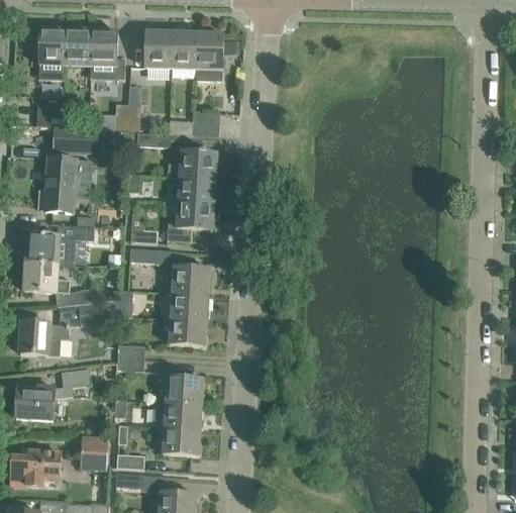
[(38,65),(38,80),(52,80),(65,80),(65,66),(66,29),(39,28),(38,65)]
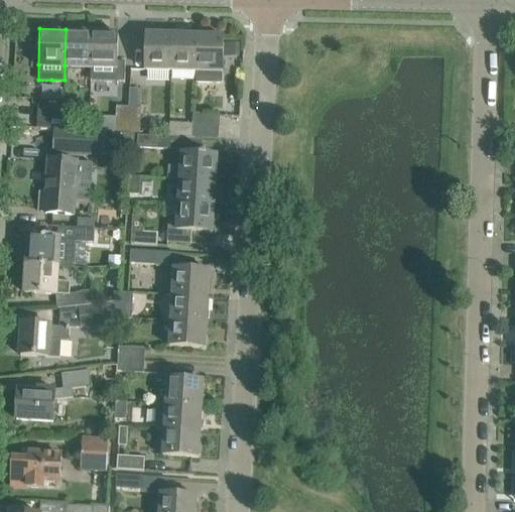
[(91,30),(66,29),(65,66),(90,66),(91,30)]
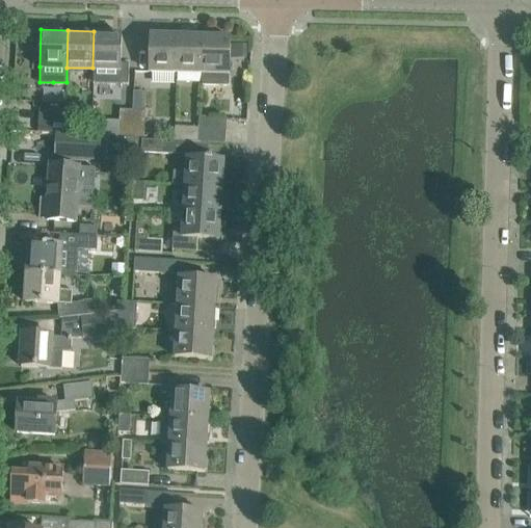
[(93,68),(93,80),(128,81),(128,60),(120,60),(121,32),(94,31),(93,68)]
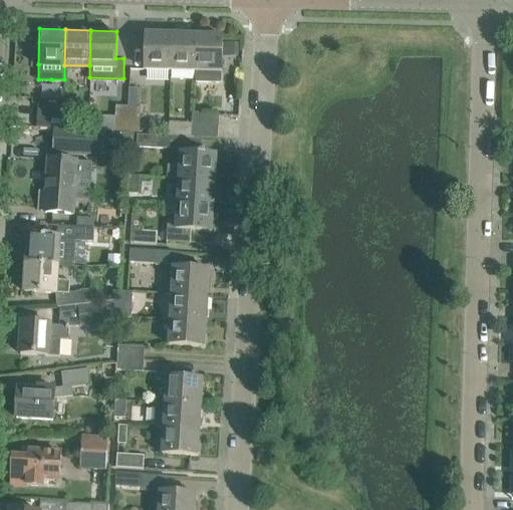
[(171,32),(145,31),(144,67),(170,68),(171,32)]
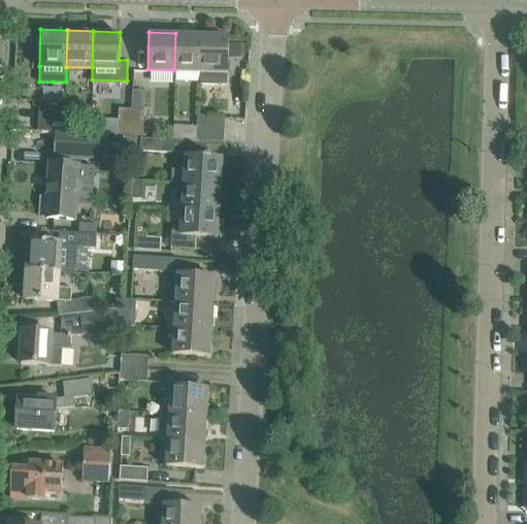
[(201,34),(175,33),(174,70),(200,70),(201,34)]
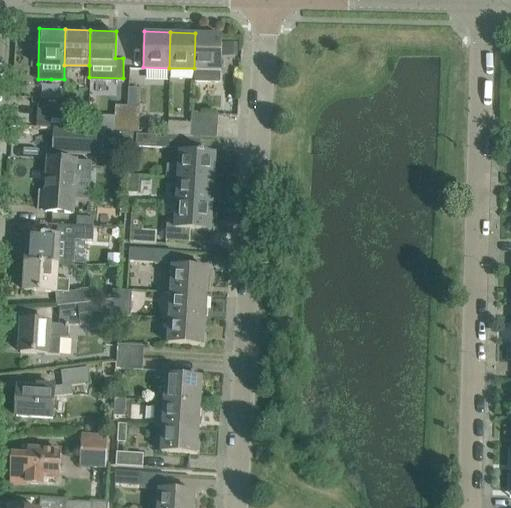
[(220,80),(221,33),(195,33),(194,68),(194,79),(220,80)]
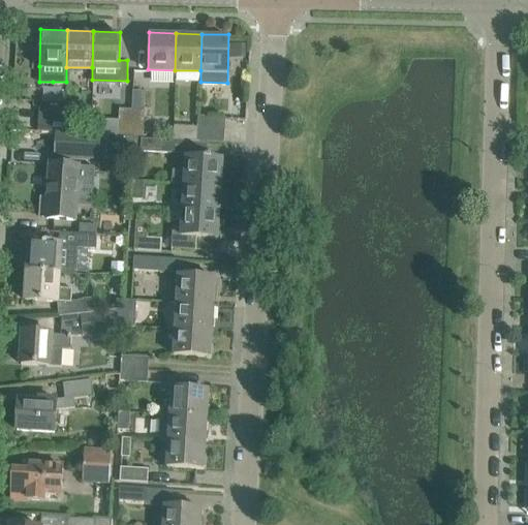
[(228,42),(227,55),(246,55),(246,42),(228,42)]
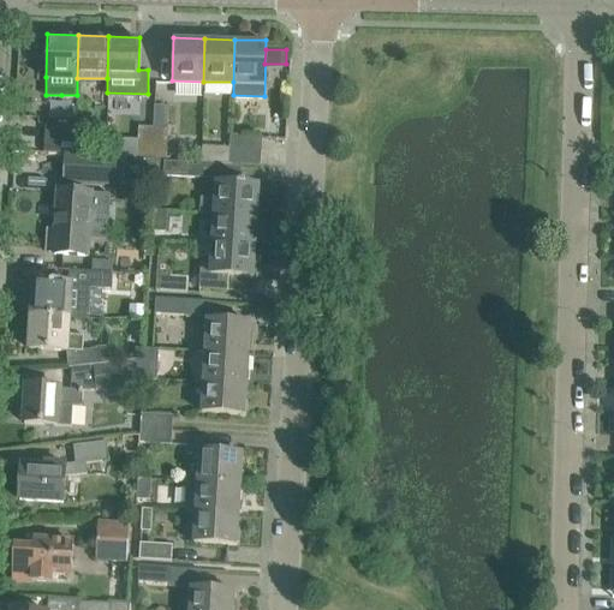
[(167,121),(166,100),(154,101),(155,121),(167,121)]
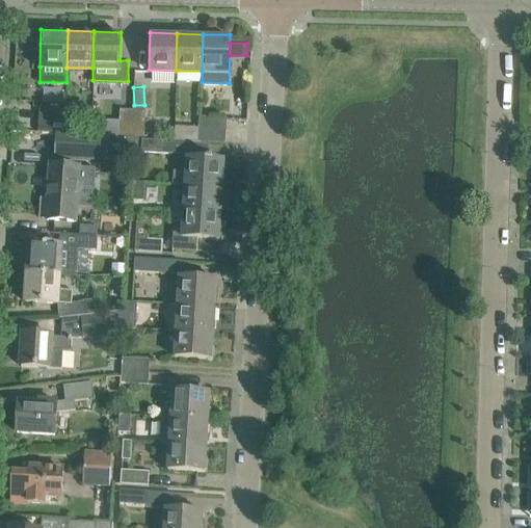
[(37,117),(65,119),(65,106),(38,104),(37,117)]
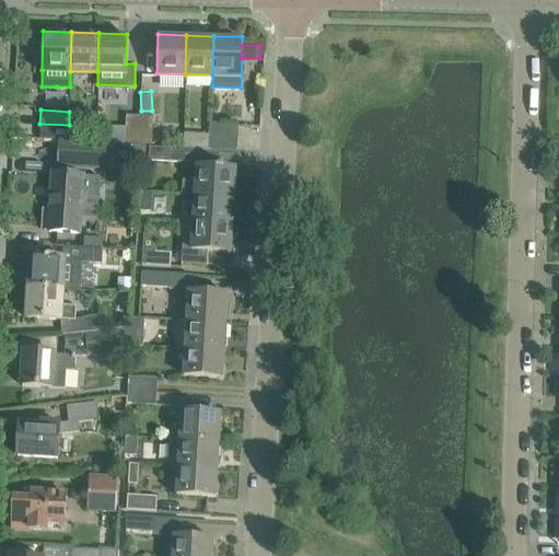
[(137,143),(138,114),(125,113),(123,142),(137,143)]
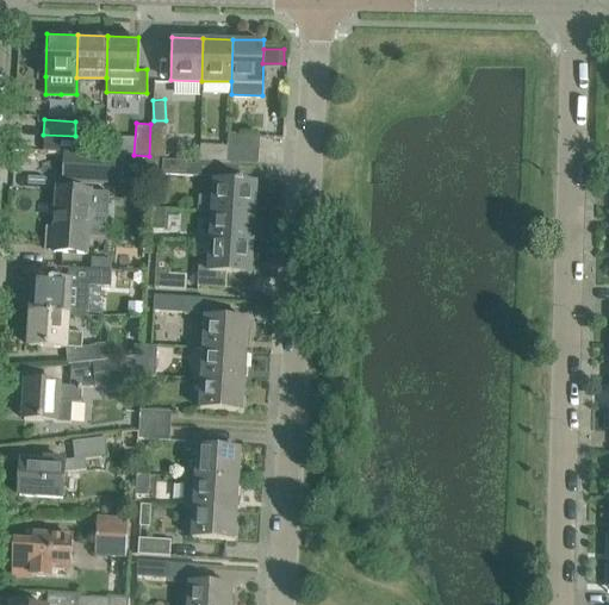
[(149,156),(154,156),(197,158),(199,158),(199,141),(198,157),(163,155),(165,125),(150,124),(149,156)]
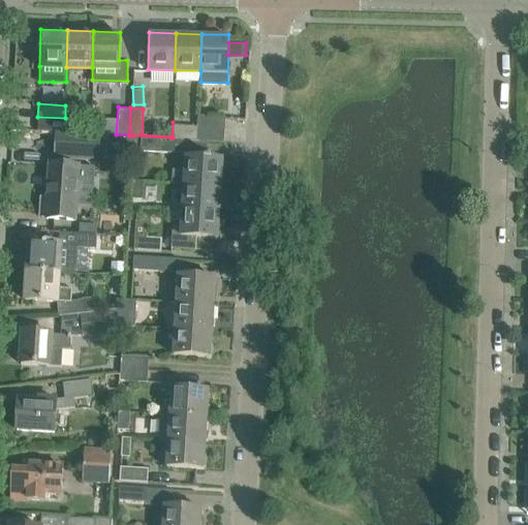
[(224,128),(224,116),(197,114),(196,123),(196,127),(224,128)]
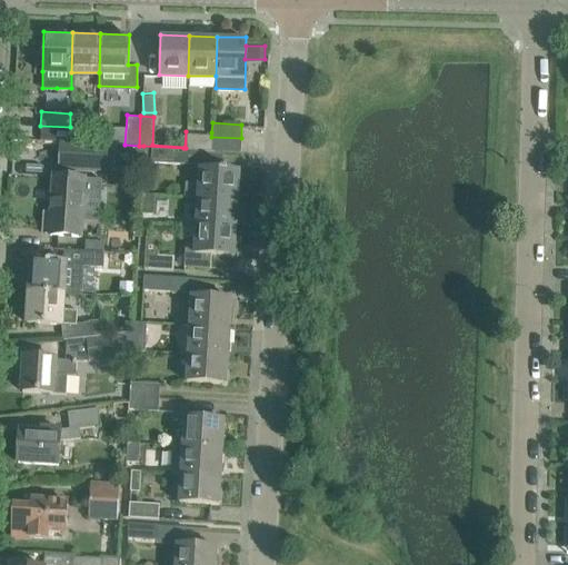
[(40,126),(40,139),(57,140),(69,141),(70,127),(40,126)]
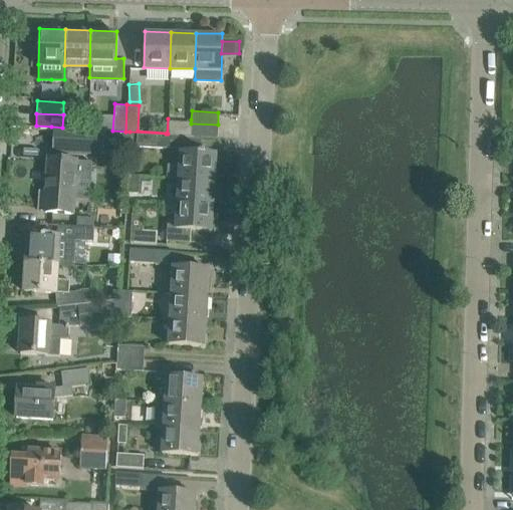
[(191,123),(191,119),(168,118),(168,134),(181,135),(198,136),(200,136),(217,137),(218,124),(191,123)]
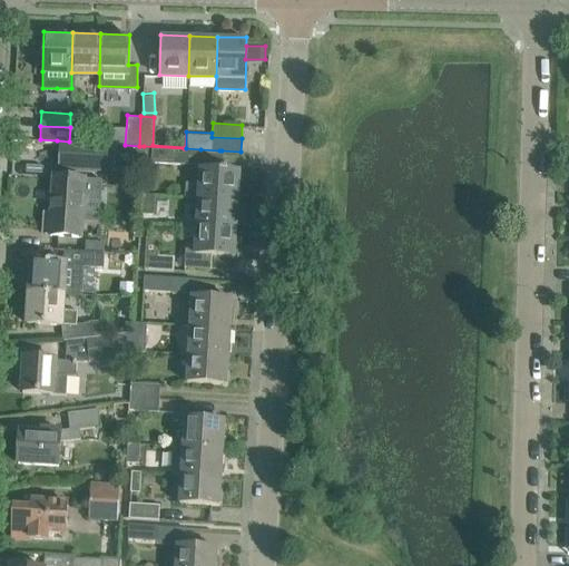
[(57,140),(56,168),(114,172),(114,165),(115,144),(69,142),(57,140)]
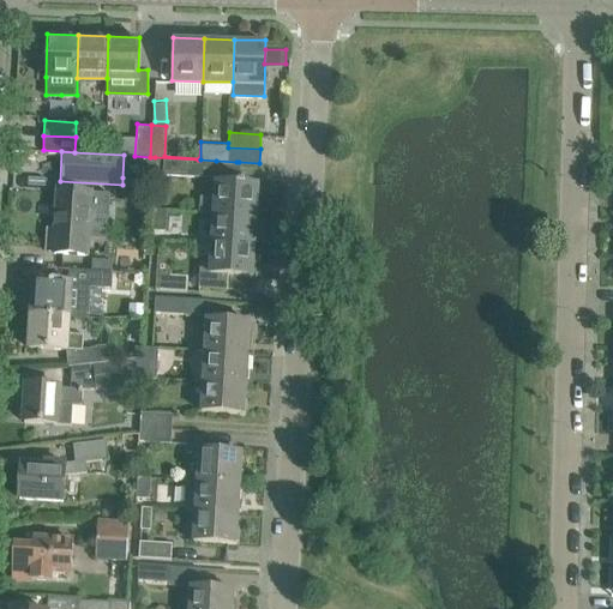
[(155,157),(155,172),(197,174),(198,160),(155,157)]
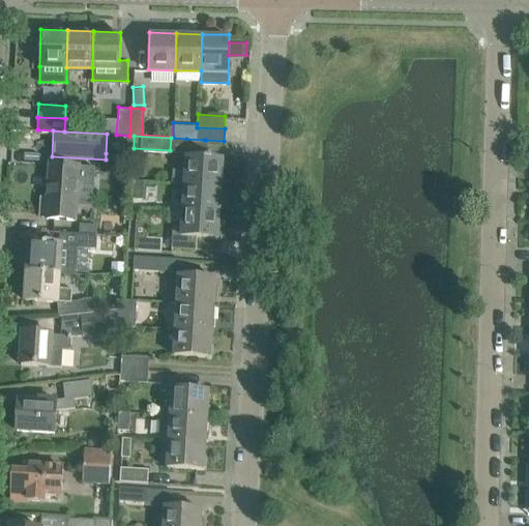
[(186,139),(185,151),(203,152),(204,140),(186,139)]
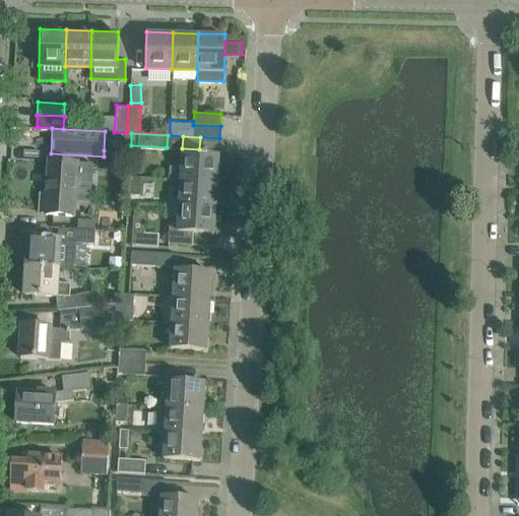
[(218,154),(201,153),(182,151),(181,165),(169,164),(168,177),(181,178),(216,180),(218,154)]
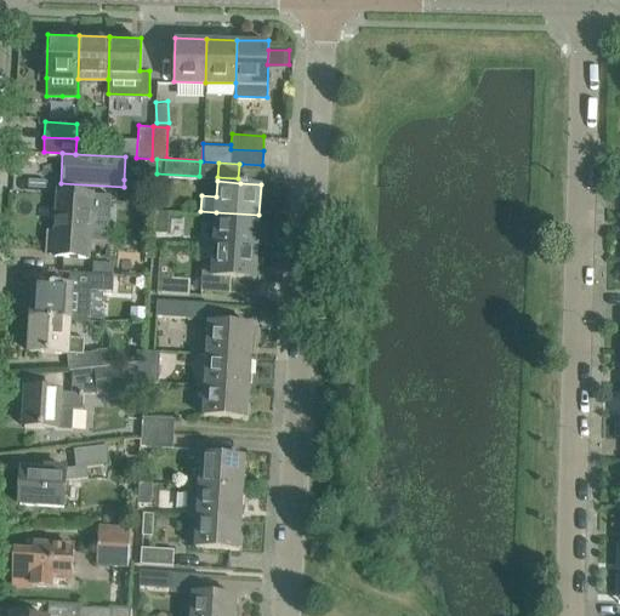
[(46,231),(45,251),(53,251),(53,254),(78,255),(86,256),(87,239),(107,240),(108,221),(109,193),(91,192),(81,192),(57,189),(55,231),(46,231)]
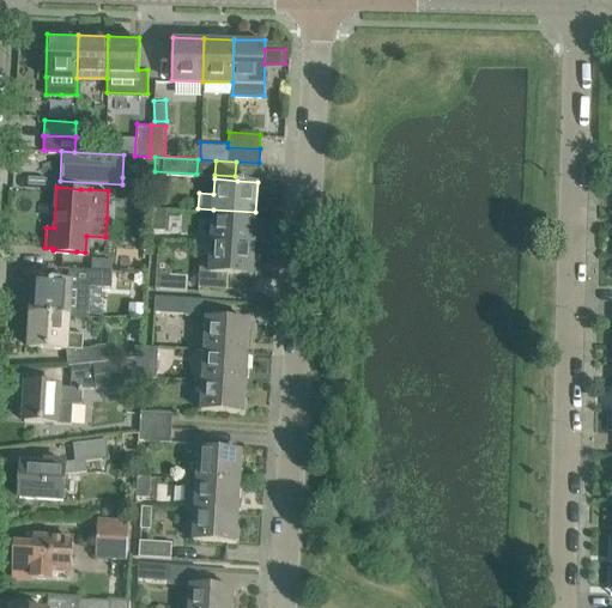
[(165,207),(152,206),(151,228),(164,229),(165,207)]
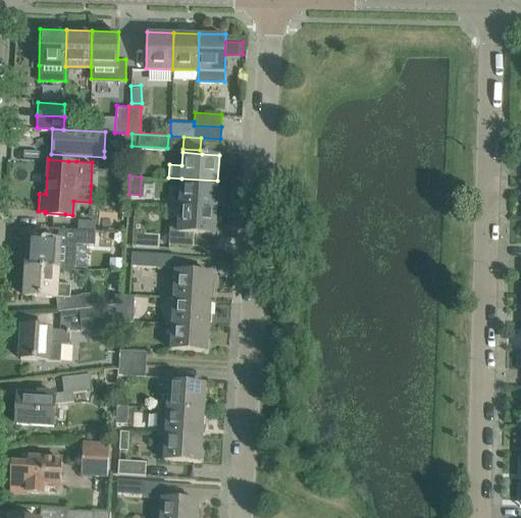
[(179,204),(215,207),(217,180),(181,178),(179,204)]
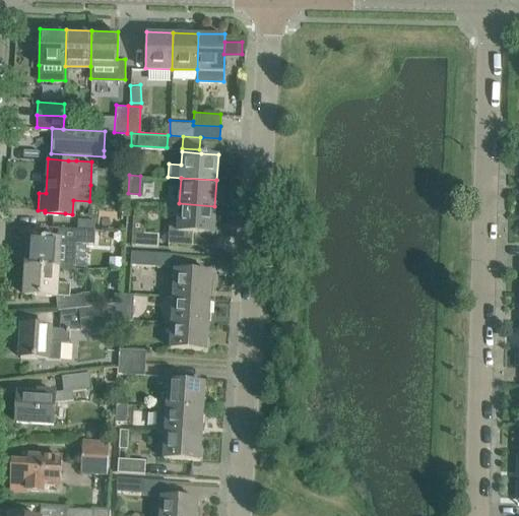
[(191,243),(192,231),(213,232),(214,206),(179,203),(178,217),(174,217),(170,221),(169,224),(168,241),(191,243)]
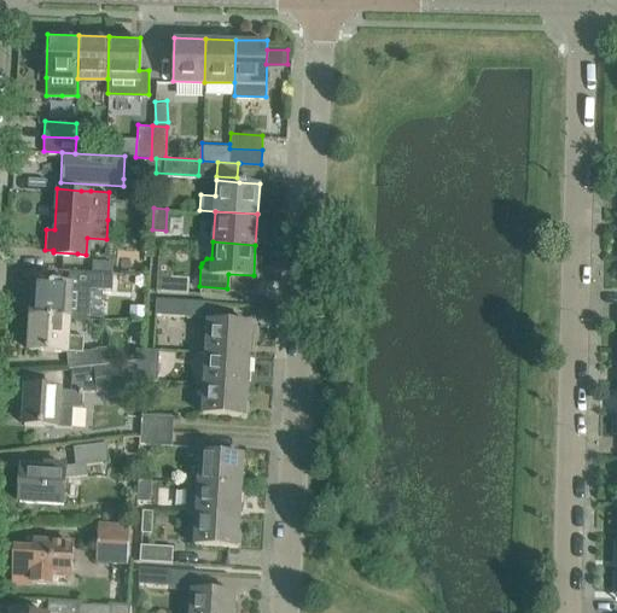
[(93,258),(92,269),(109,270),(112,270),(114,261),(93,258)]
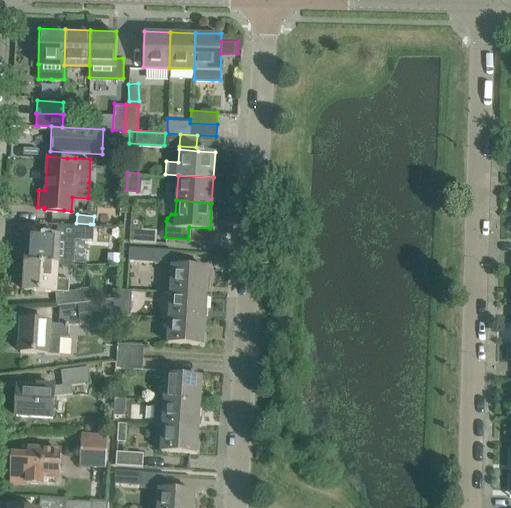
[(27,232),(25,260),(56,262),(70,263),(71,248),(72,236),(89,237),(90,224),(76,223),(59,222),(58,234),(47,233),(27,232)]
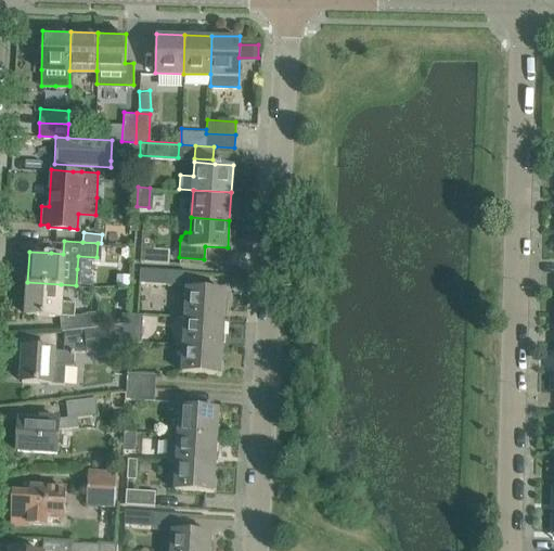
[(169,248),(141,246),(140,260),(168,261),(169,248)]
